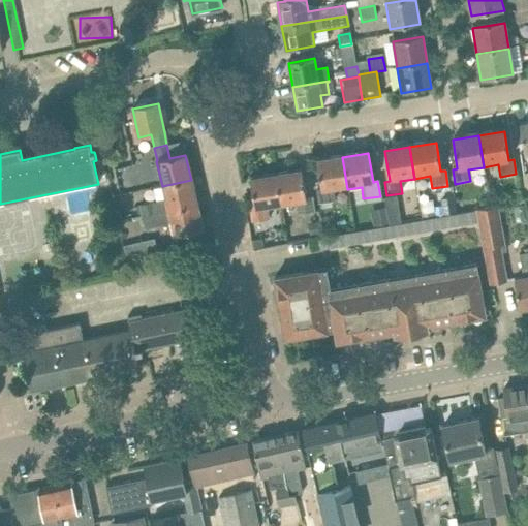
[(347,189),(342,157),(316,161),(321,190),(316,191),(318,206),(334,203),(332,191),(347,189)]
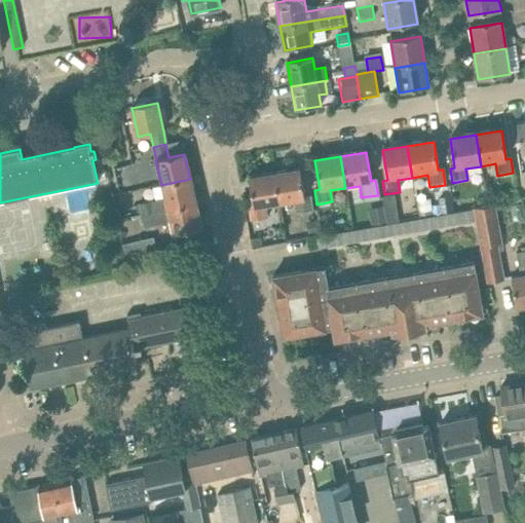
[(304,198),(300,171),(273,175),(278,204),(294,201),(296,214),(311,212),(309,198),(304,198)]
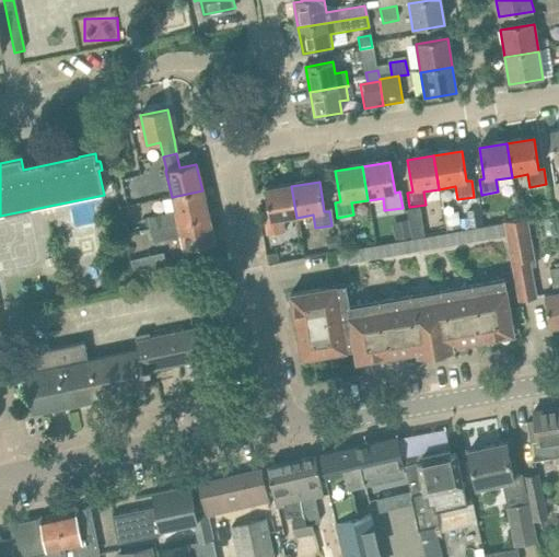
[(297,218),(291,186),(265,190),(269,221),(265,221),(267,236),(282,233),(280,220),(297,218)]
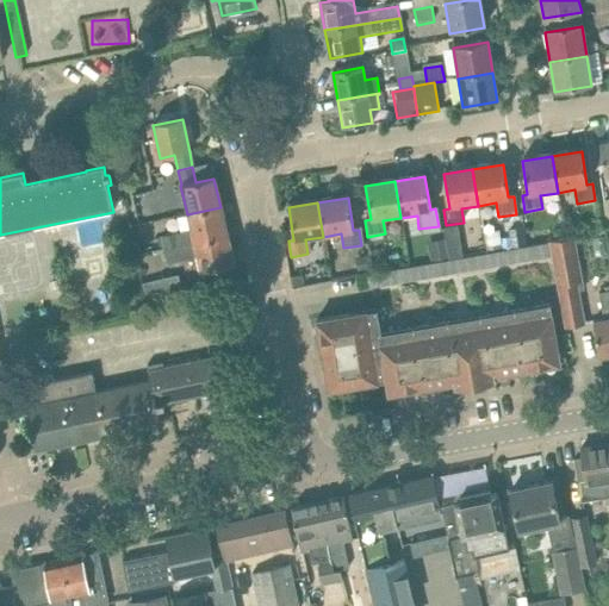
[(228,236),(221,207),(187,214),(194,243),(228,236)]
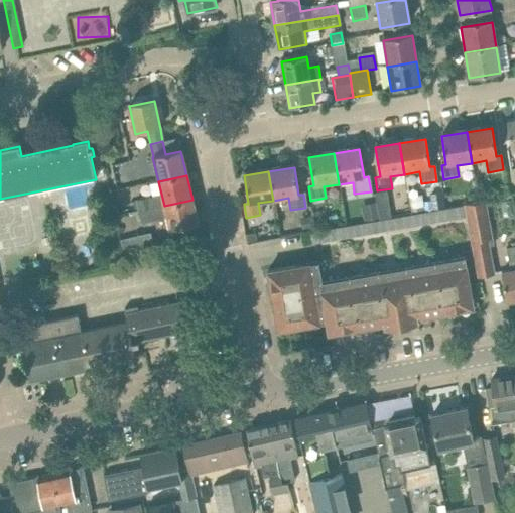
[(375,194),(380,222),(382,222),(390,221),(385,193),(375,194)]
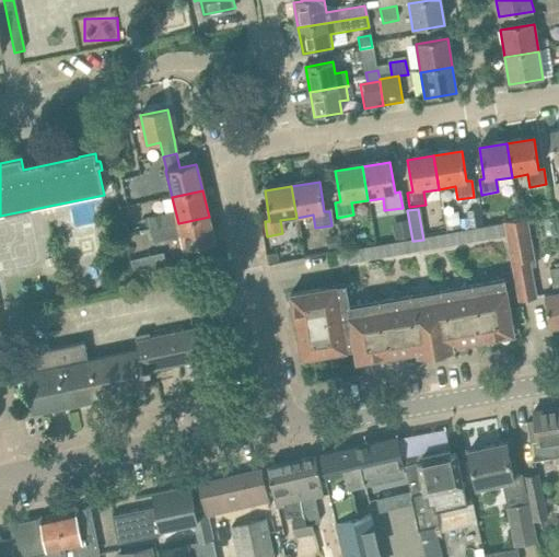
[(466,212),(469,230),(484,227),(481,210),(466,212)]
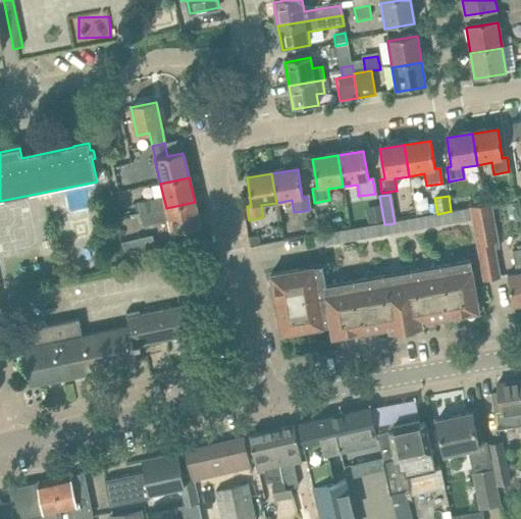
[(154,211),(151,201),(137,203),(140,214),(154,211)]
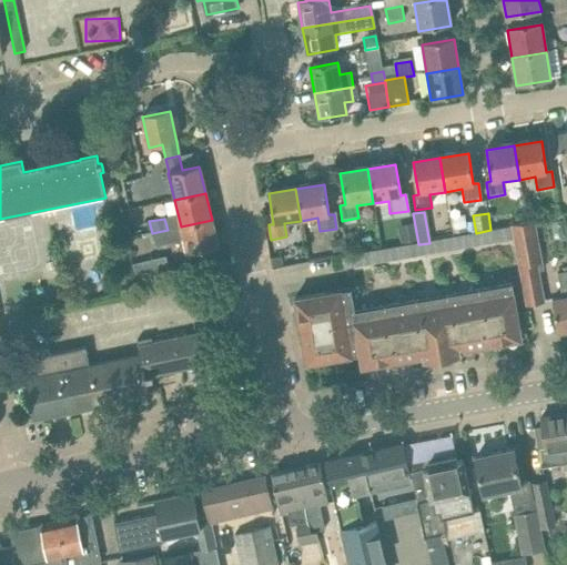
[(181,226),(168,230),(152,233),(155,249),(184,242),(186,254),(219,248),(212,220),(181,226)]
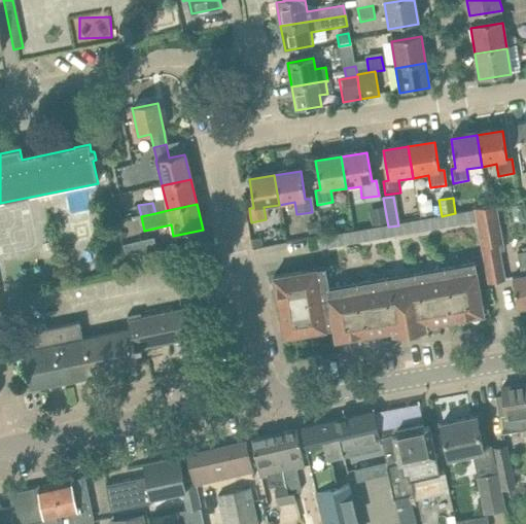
[(495,206),(474,210),(481,248),(488,284),(504,281),(497,246),(502,245),(495,206)]
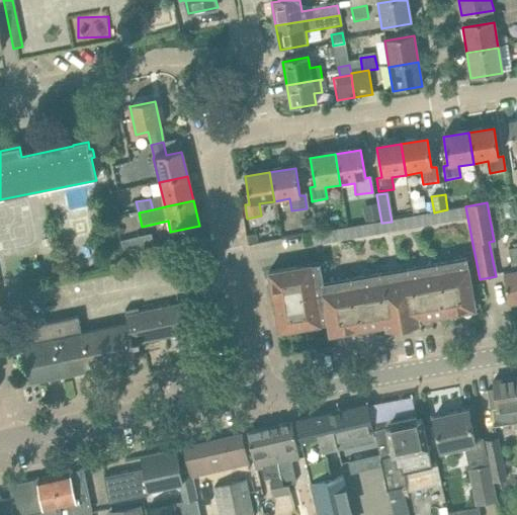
[(361,207),(363,224),(377,222),(374,205),(361,207)]
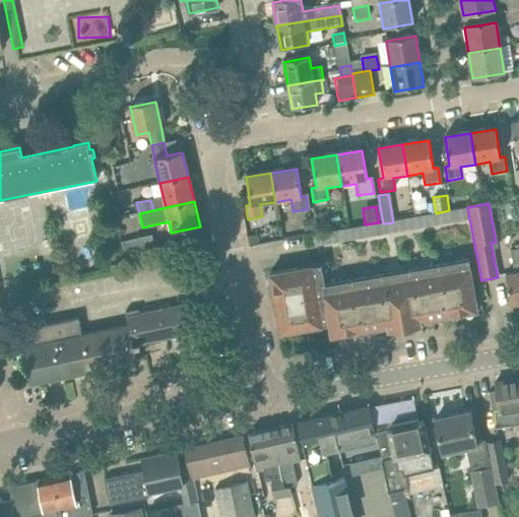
[(468,220),(466,209),(454,211),(456,222),(468,220)]
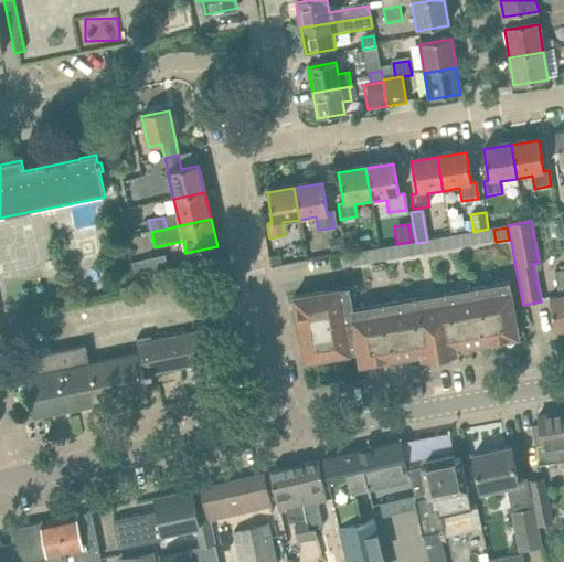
[(496,242),(493,230),(481,232),(483,244),(496,242)]
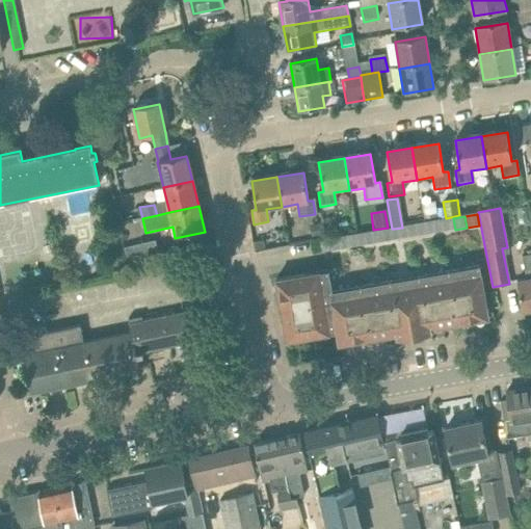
[(455,230),(453,218),(441,220),(443,232),(455,230)]
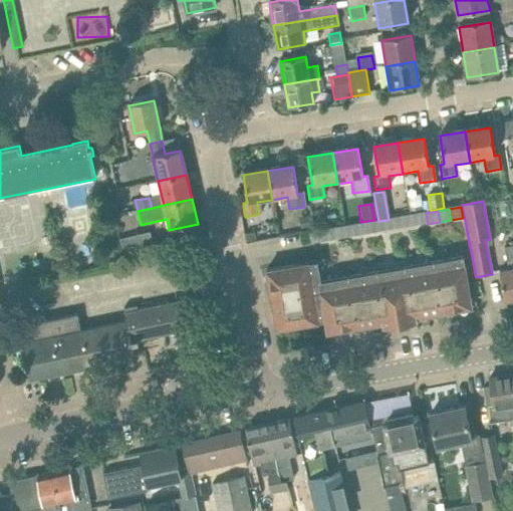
[(428,224),(426,213),(415,215),(417,226),(428,224)]
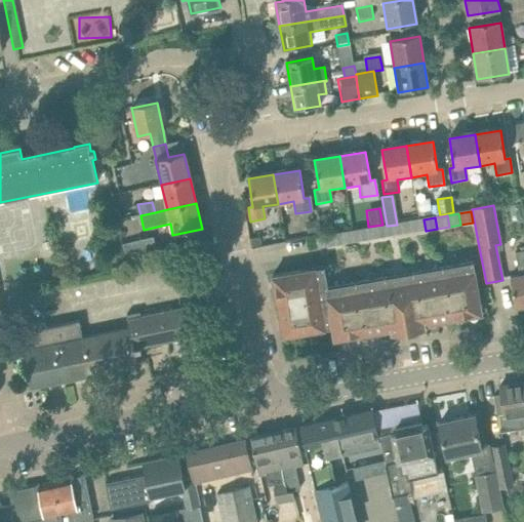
[(426,231),(424,219),(411,222),(413,233),(426,231)]
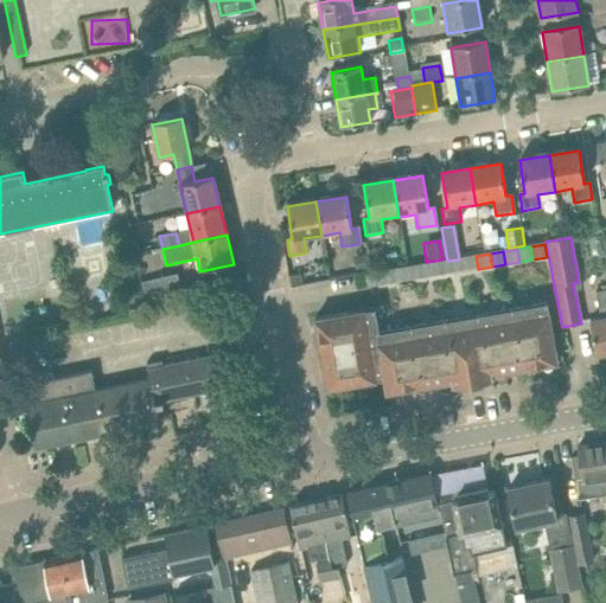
[(478,269),(476,256),(463,258),(465,271),(478,269)]
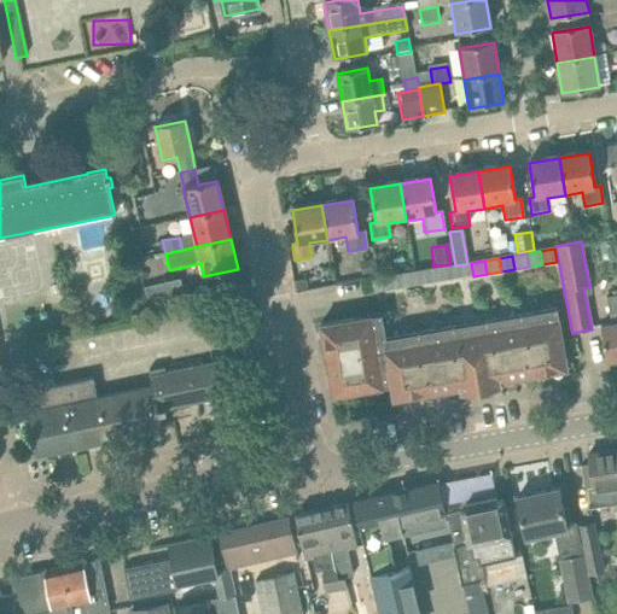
[(373,263),(359,265),(362,282),(371,281),(377,279),(373,263)]
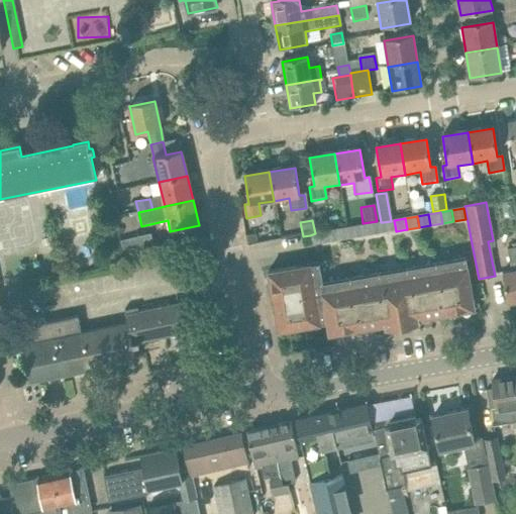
[(394,220),(391,221),(383,222),(385,233),(396,231),(394,220)]
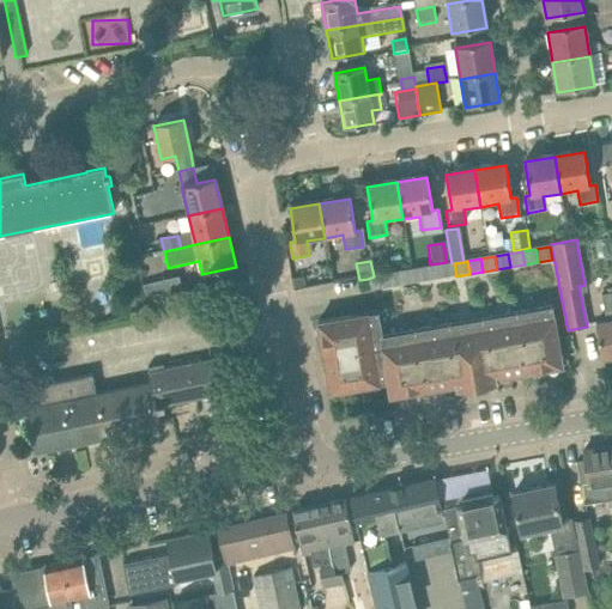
[(454,263),(452,263),(440,266),(442,279),(456,276),(454,263)]
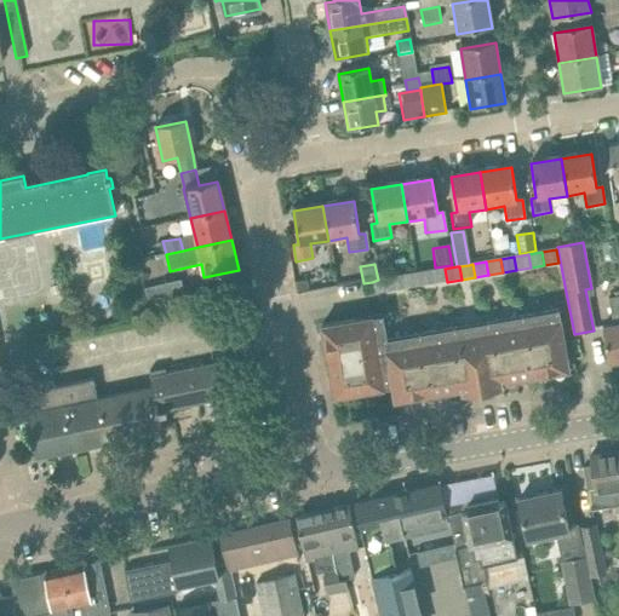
[(447,282),(445,269),(431,271),(434,285),(447,282)]
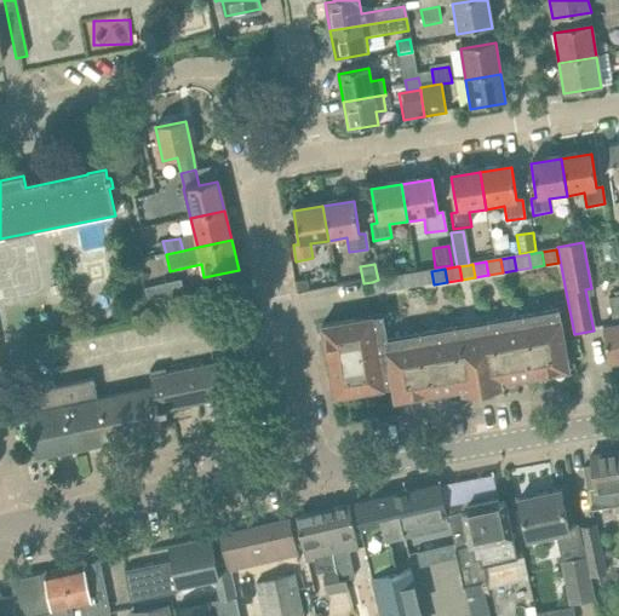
[(434,285),(431,271),(417,274),(419,287),(434,285)]
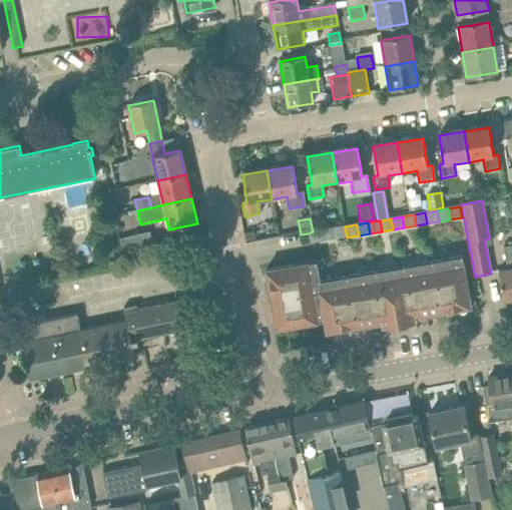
[(347,237),(345,226),(334,228),(336,239),(347,237)]
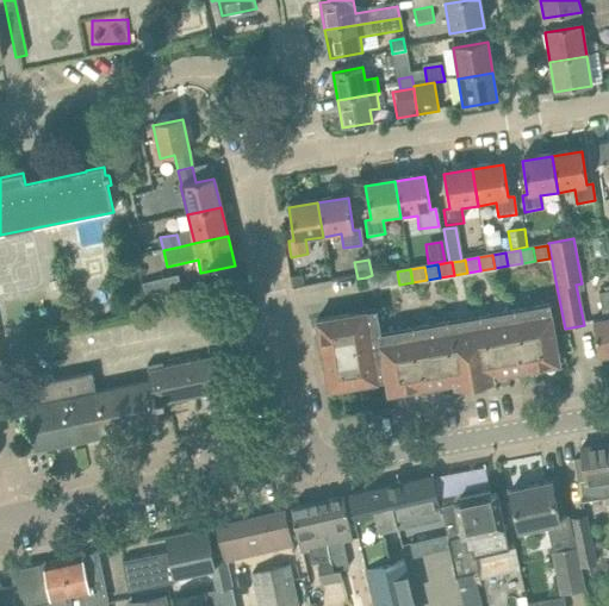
[(399,285),(397,272),(384,274),(386,287),(399,285)]
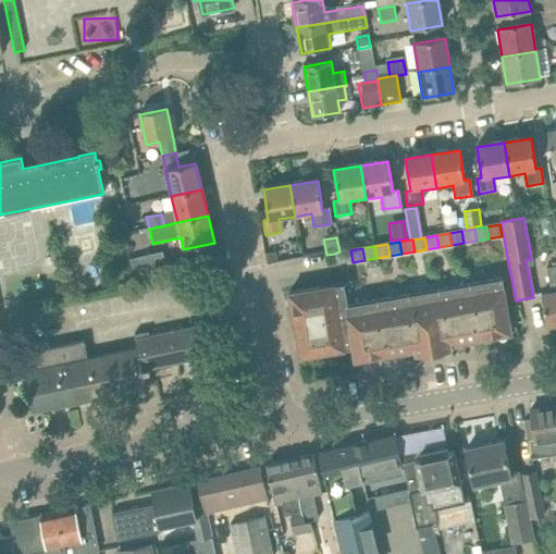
[(353,262),(350,250),(340,251),(334,254),(336,266),(353,262)]
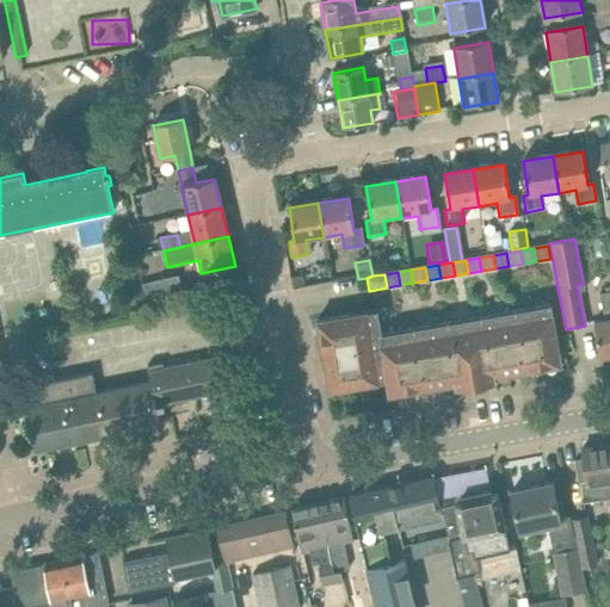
[(182,293),(178,278),(143,286),(147,302),(182,293)]
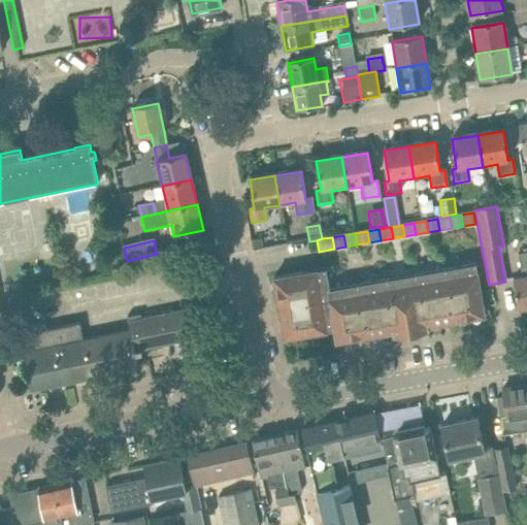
[(261,241),(251,243),(253,252),(263,250),(261,241)]
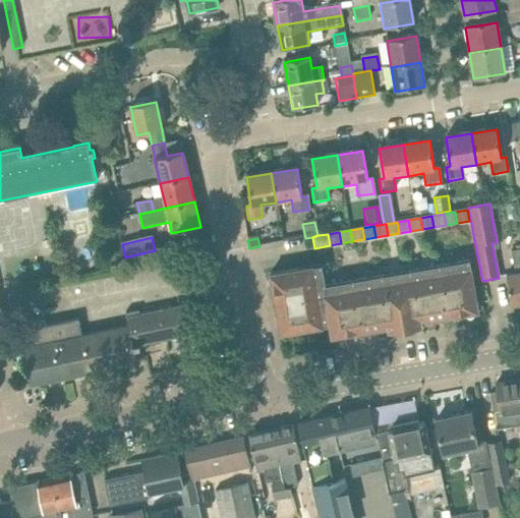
[(519,304),(519,253),(512,255),(515,275),(506,276),(512,306),(519,304)]
